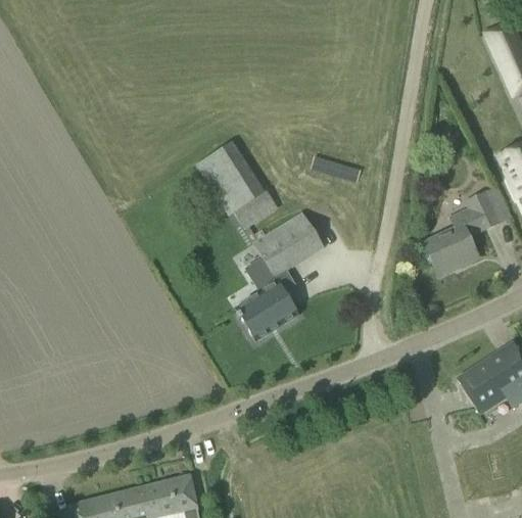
[(521,48),(519,43),(496,53),(510,84),(520,80),(521,82),(521,48)]
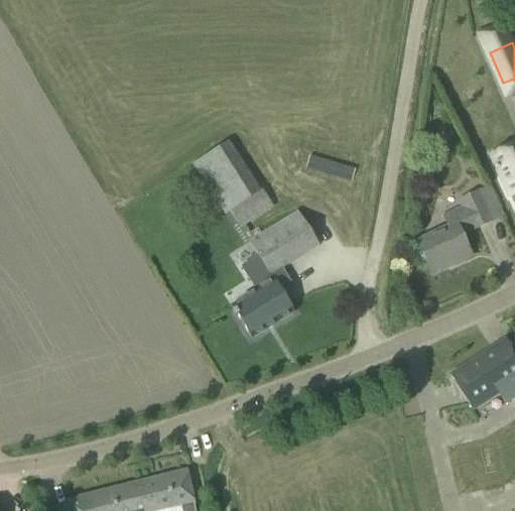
[(230,138),(184,166),(207,201),(215,196),(231,223),(238,219),(241,225),(274,205),(263,187),(261,188),(230,138)]
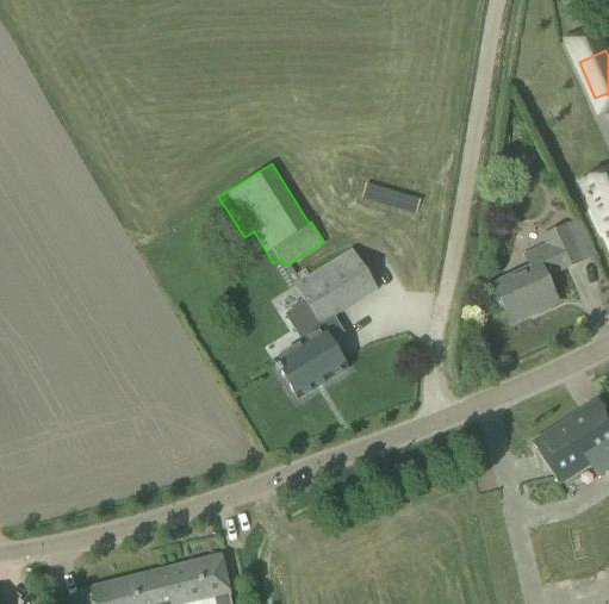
[(608,187),(586,198),(602,231),(604,230),(608,240),(608,174),(606,175),(608,182),(608,187)]
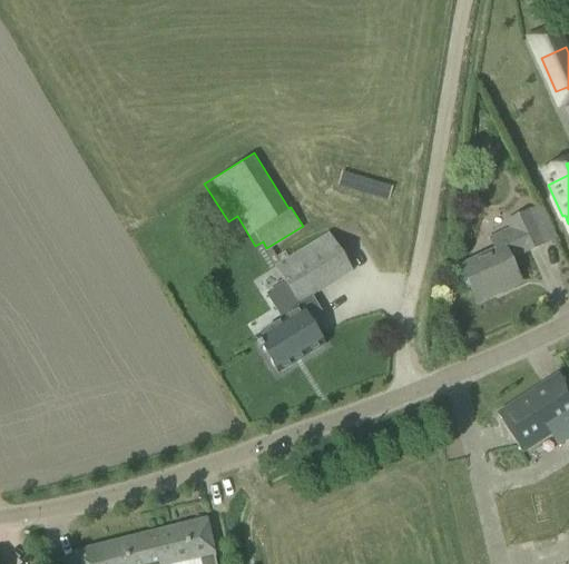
[(525,249),(545,240),(529,209),(508,219),(516,234),(492,245),(494,248),(461,264),(477,295),(500,283),(501,287),(520,278),(509,254),(523,247),(525,249)]
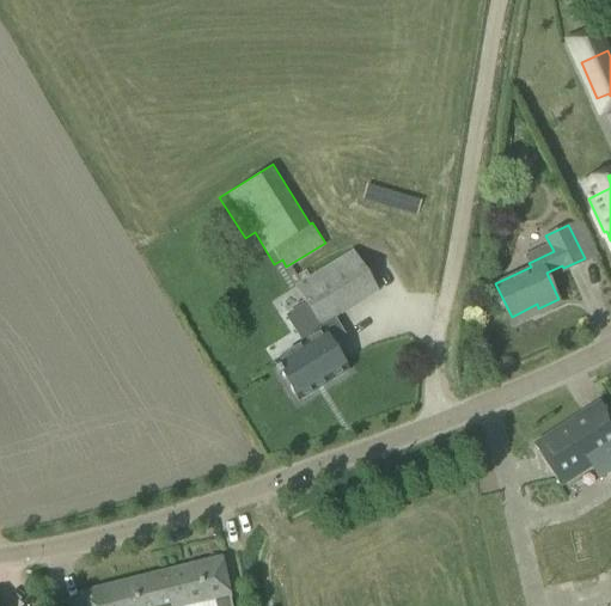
[(335,313),(379,287),(354,246),(295,282),(321,322),(335,313)]
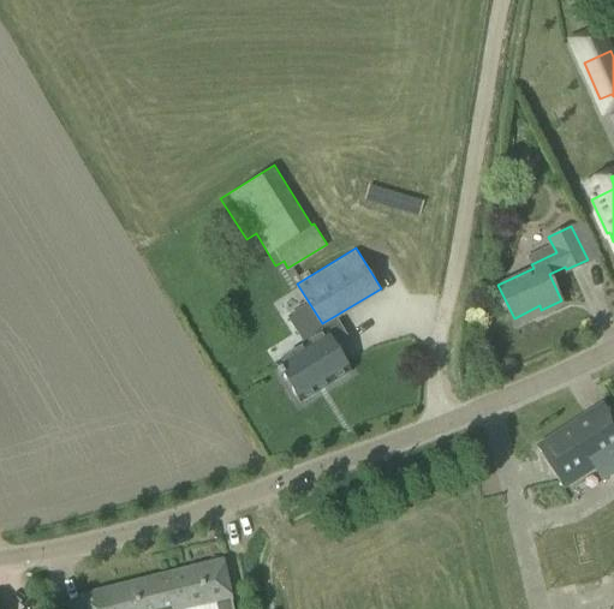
[(350,335),(337,315),(322,323),(326,329),(274,360),(299,401),(313,394),(352,369),(337,342),(350,335)]
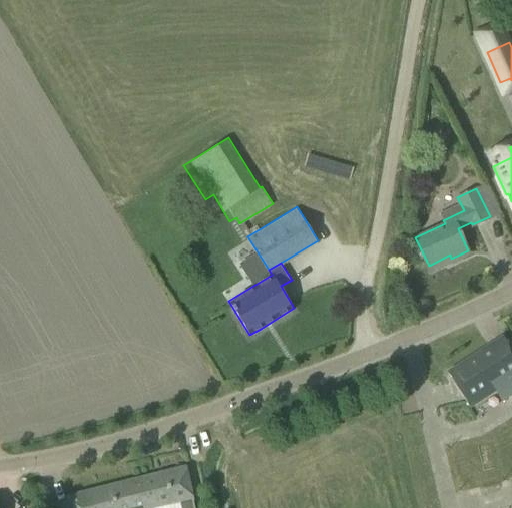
[(511,348),(503,335),(449,370),(471,405),(494,391),(500,401),(511,394),(511,348)]
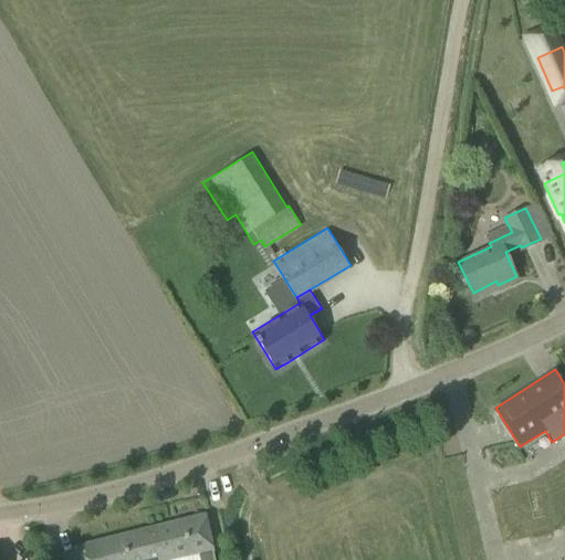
[(215,550),(211,531),(206,511),(153,525),(160,559),(215,559),(213,551),(215,550)]
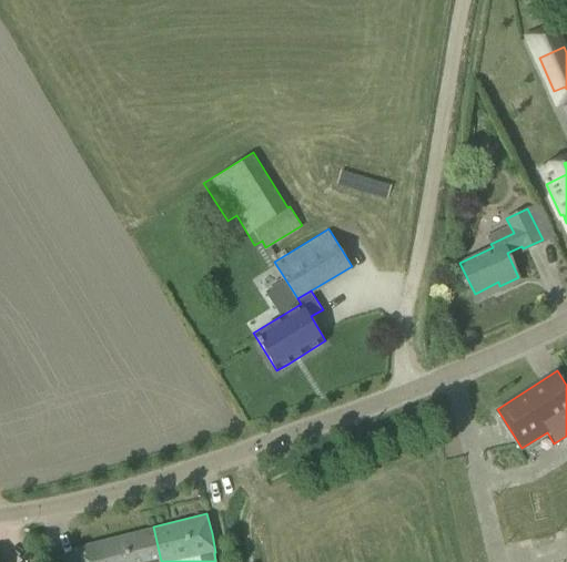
[(161,561),(153,527),(74,547),(78,561),(161,561)]
